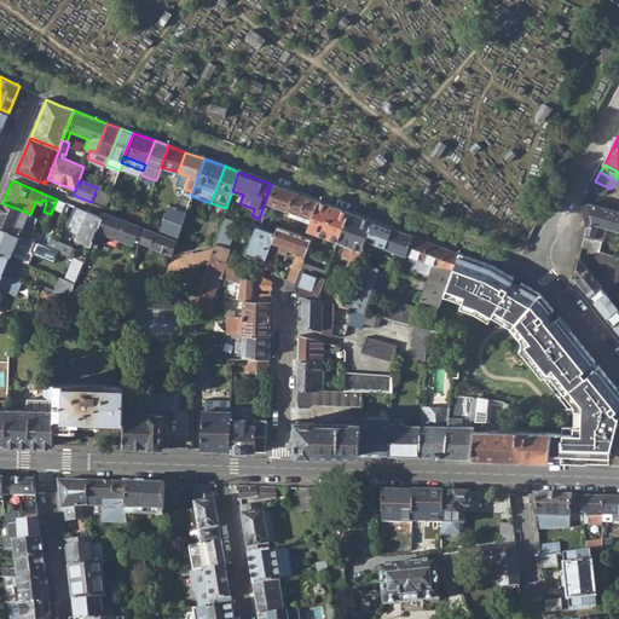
[(591,190),(602,196),(607,192),(611,189),(595,181),(591,190)]
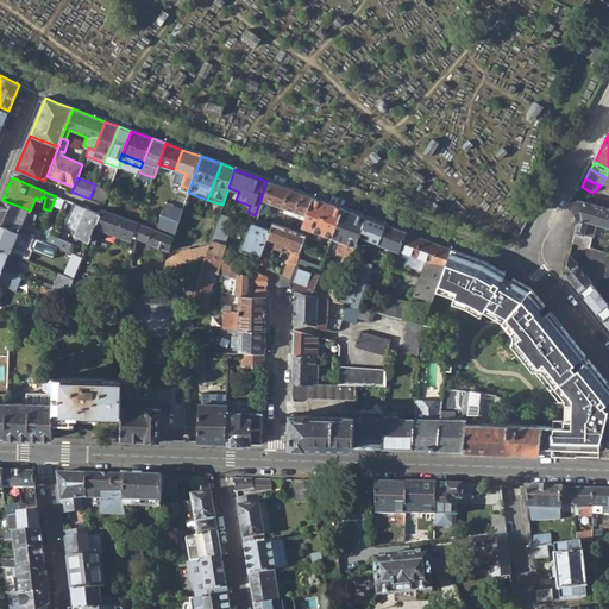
[(309,196),(267,181),(261,200),(303,214),(309,196)]
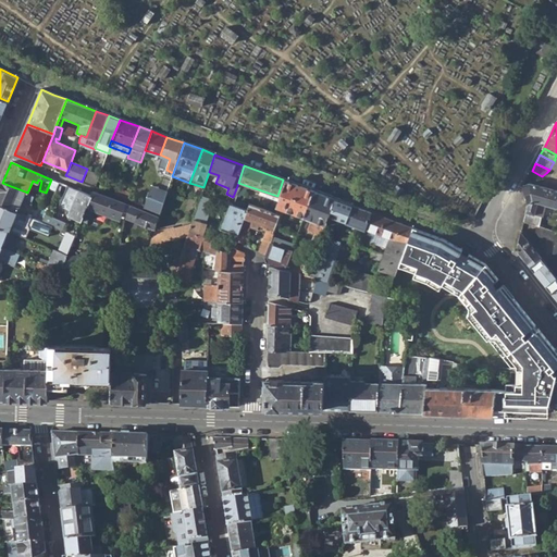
[(82,182),(96,187),(100,174),(87,169),(82,182)]
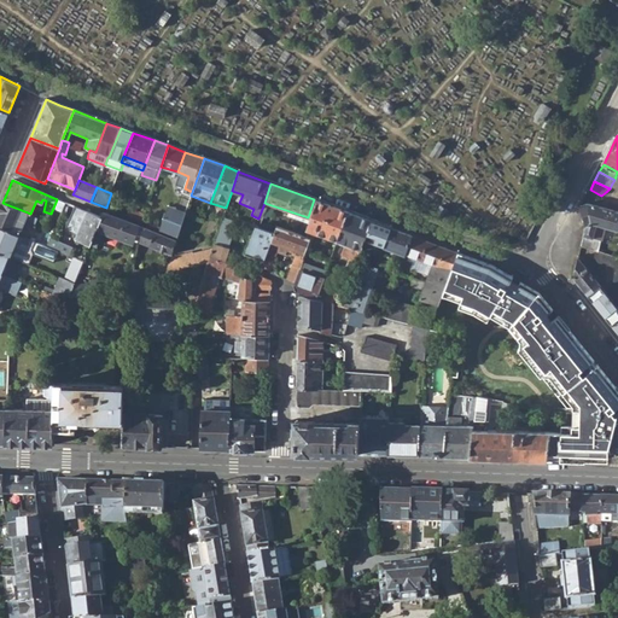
[(179,235),(191,196),(192,192),(185,188),(178,209),(168,207),(161,228),(179,235)]
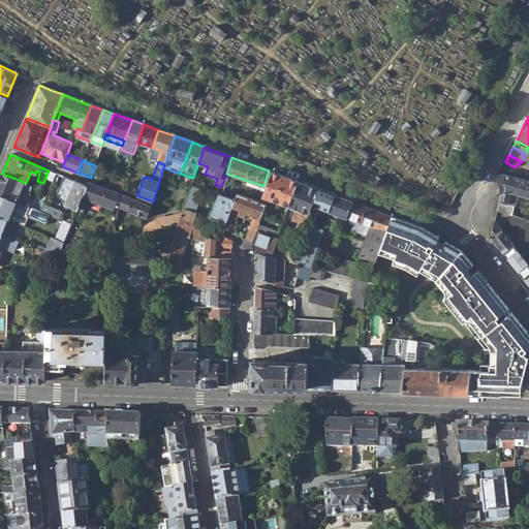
[(296,180),(269,170),(263,186),(259,197),(286,207),(296,180)]
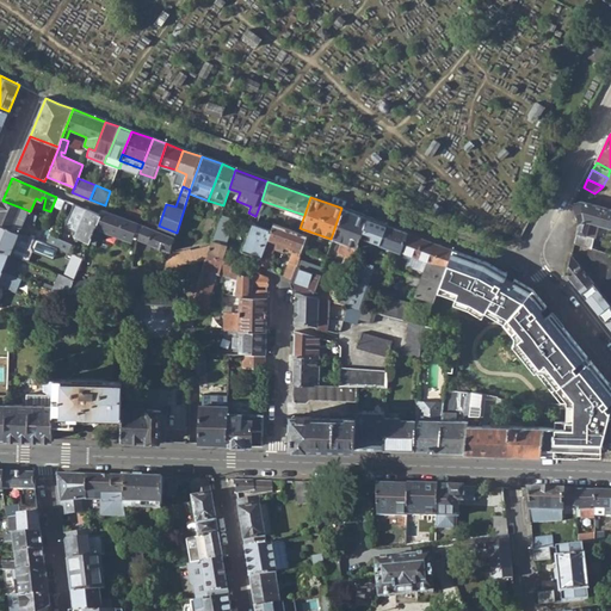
[(2,201),(0,205),(0,224),(18,233),(22,222),(14,218),(17,214),(25,216),(28,210),(2,201)]
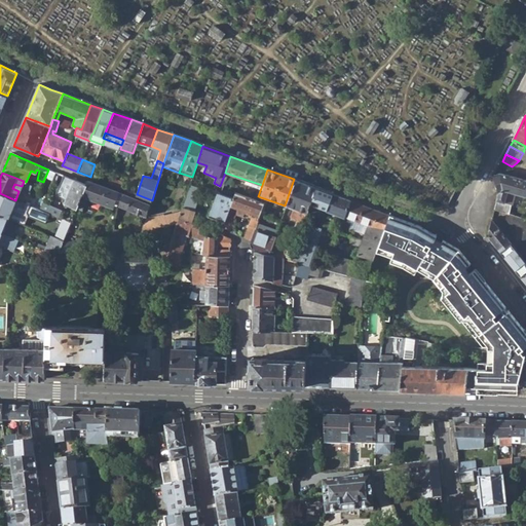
[(500,191),(498,200),(512,204),(513,199),(506,197),(509,191),(525,195),(525,180),(501,173),(495,175),(500,191)]
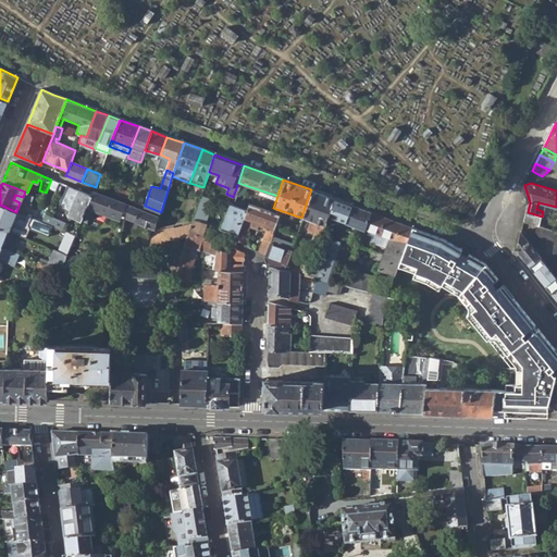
[(333,197),(311,189),(301,218),(313,222),(311,232),(313,233),(309,242),(316,244),(326,214),(333,197)]
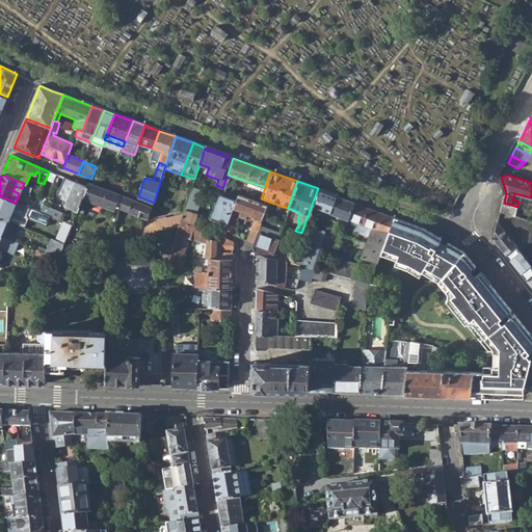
[(80,204),(87,187),(74,182),(64,205),(77,211),(80,204)]
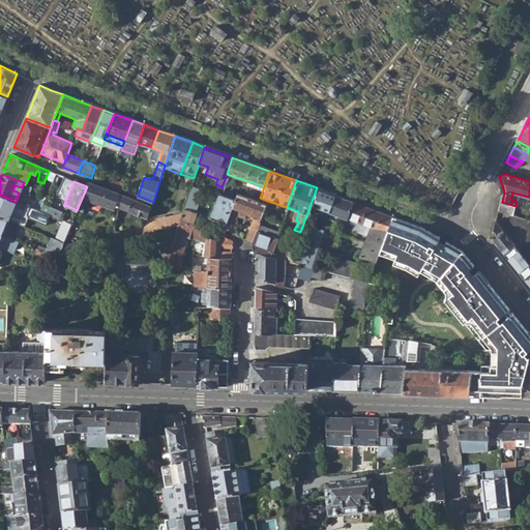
[(120,209),(120,208),(123,196),(122,195),(89,182),(87,186),(80,203),(86,204),(89,198),(120,209)]
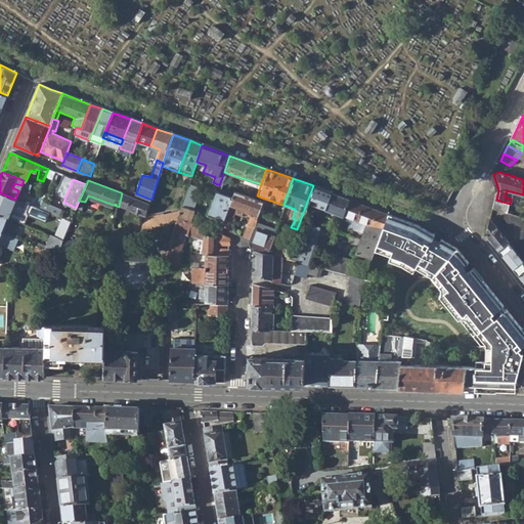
[(189,184),(182,207),(193,211),(202,188),(189,184)]
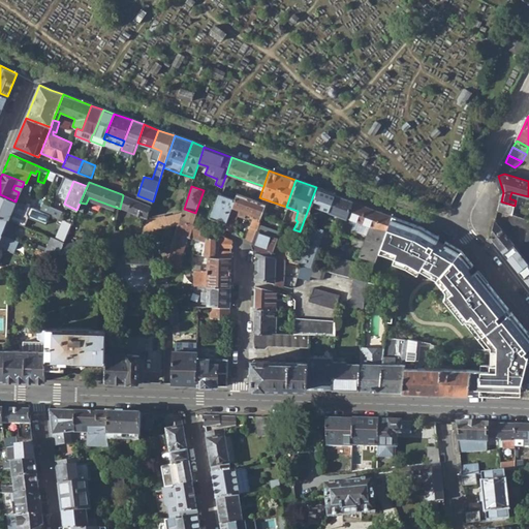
[(333,193),(316,187),(310,204),(319,206),(328,209),(333,193)]
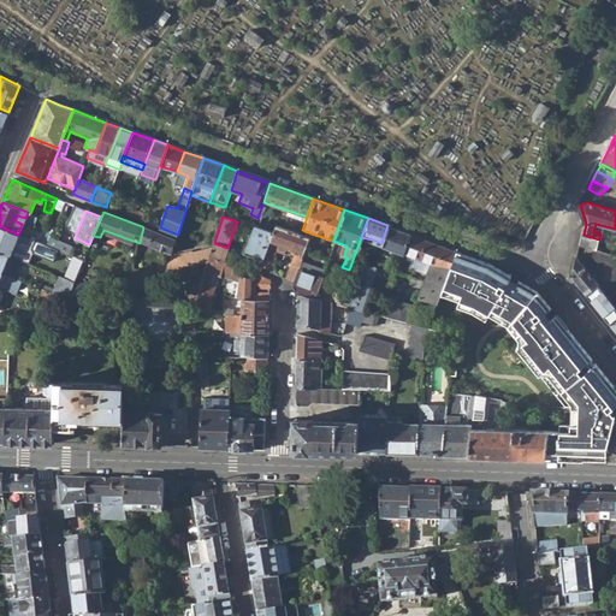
[(243,254),(261,260),(268,240),(271,231),(255,225),(253,225),(243,254)]
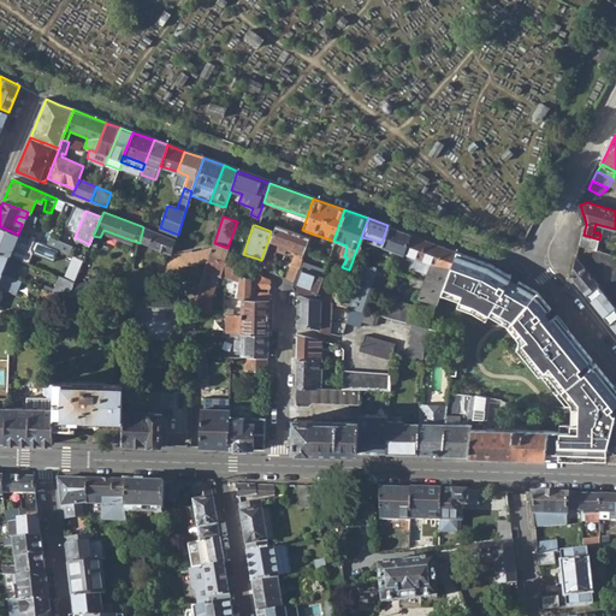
[(404,232),(388,225),(381,243),(380,243),(383,244),(400,249),(404,232)]
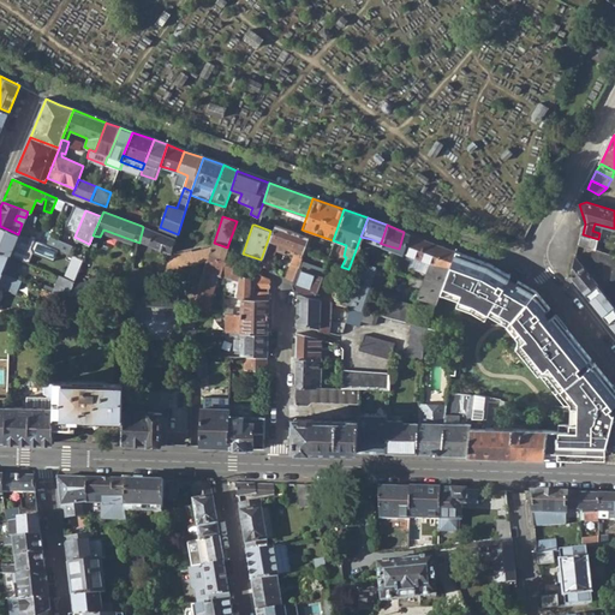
[(0,226),(0,251),(10,256),(12,258),(15,254),(10,252),(17,238),(27,243),(28,238),(18,234),(0,226)]
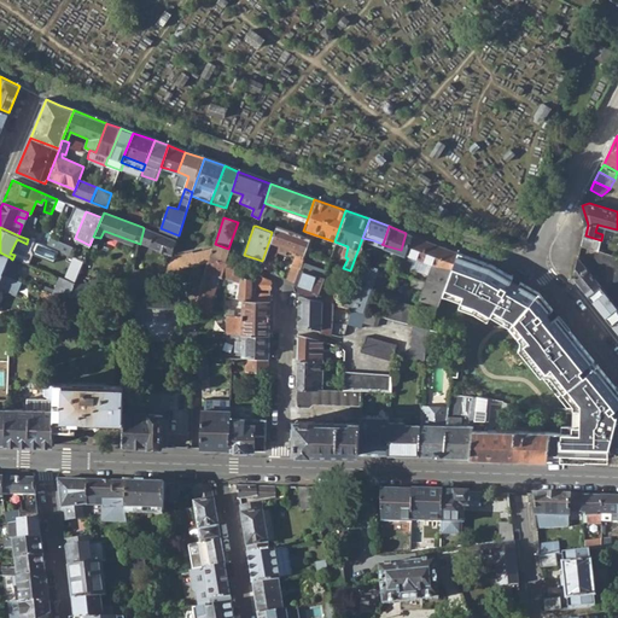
[(299,268),(302,258),(304,254),(302,252),(305,239),(274,227),(272,232),(269,240),(262,261),(260,267),(268,269),(275,252),(284,255),(285,250),(292,254),(291,256),(293,257),(285,280),(293,283),(299,268)]
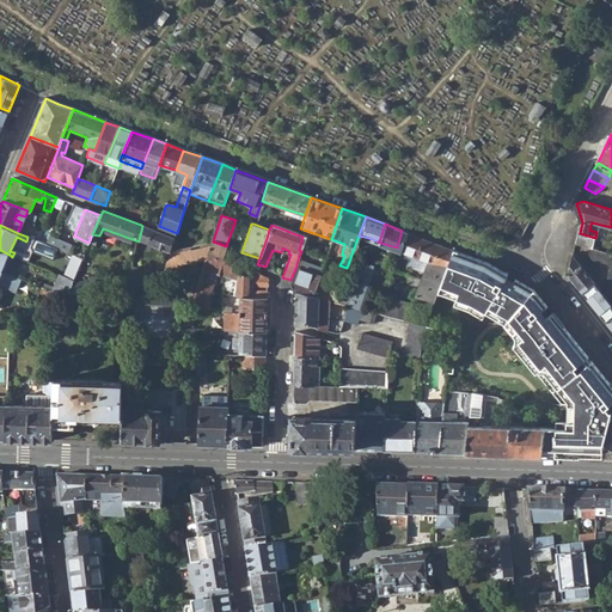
[(175,238),(142,226),(139,240),(170,252),(175,238)]
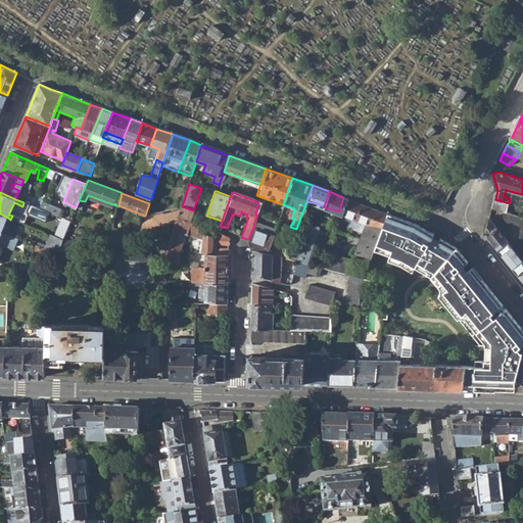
[(40,208),(43,200),(36,197),(33,206),(40,208)]
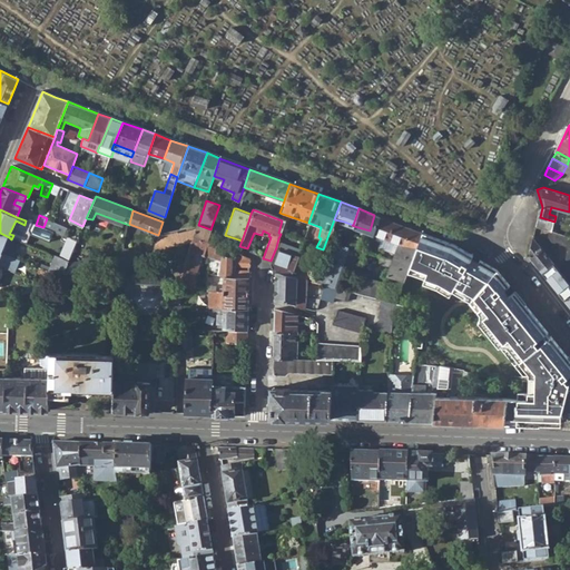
[(418,231),(374,215),(370,231),(367,237),(364,248),(391,256),(385,272),(402,278),(404,269),(406,264),(418,231)]
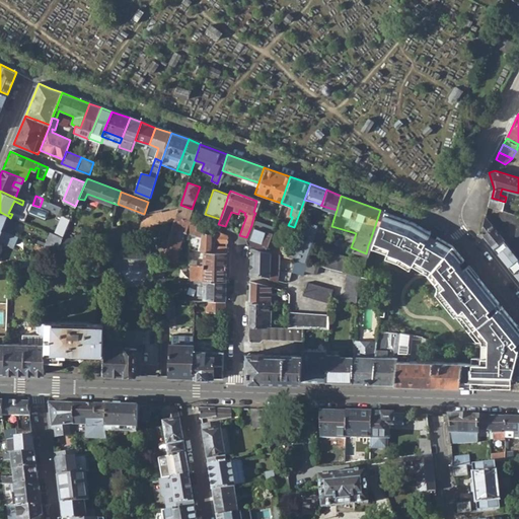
[(490,207),(503,210),(505,202),(492,198),(490,207)]
